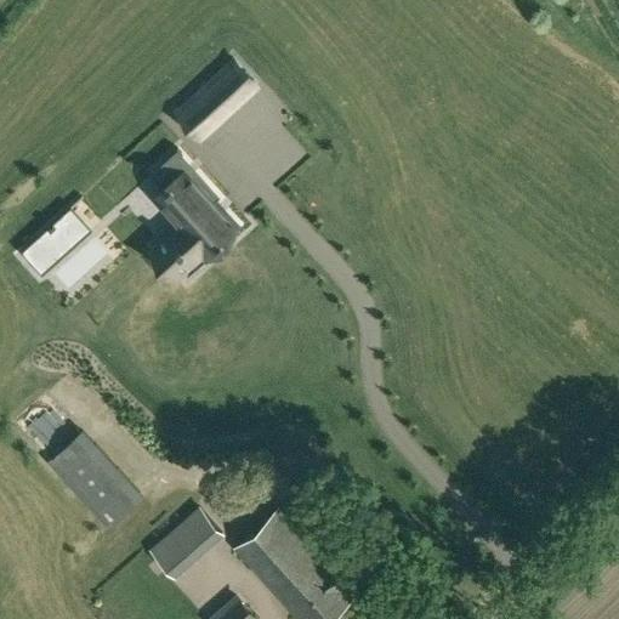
[(257,89),(260,86),(253,78),(248,73),(236,60),(200,91),(203,95),(181,115),(203,138),(226,118),(225,115),(234,107),(236,108),(237,107),(236,106),(245,97),(246,98),(248,97),(246,96),(256,86),(257,89)]
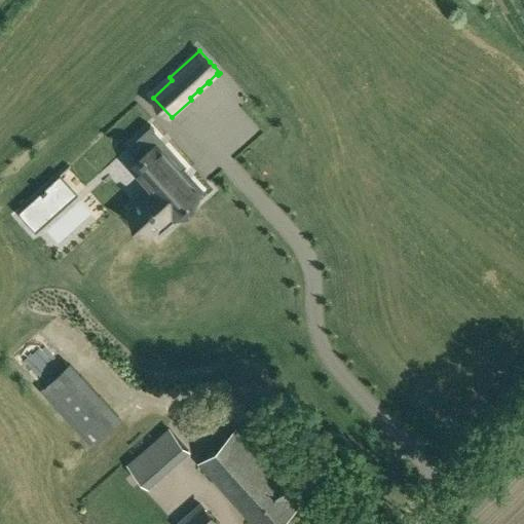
[(154,191),(146,199),(132,213),(151,234),(165,221),(174,213),(177,216),(188,206),(189,208),(193,203),(192,202),(202,192),(192,181),(182,169),(184,166),(154,134),(156,132),(152,127),(143,137),(144,138),(134,146),(145,159),(135,170),(154,191)]
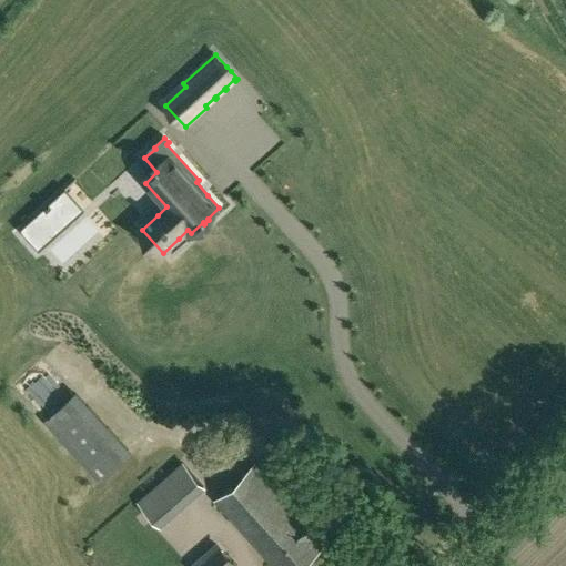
[(69,191),(67,190),(21,231),(41,253),(58,238),(56,235),(81,211),(66,193),(69,191)]
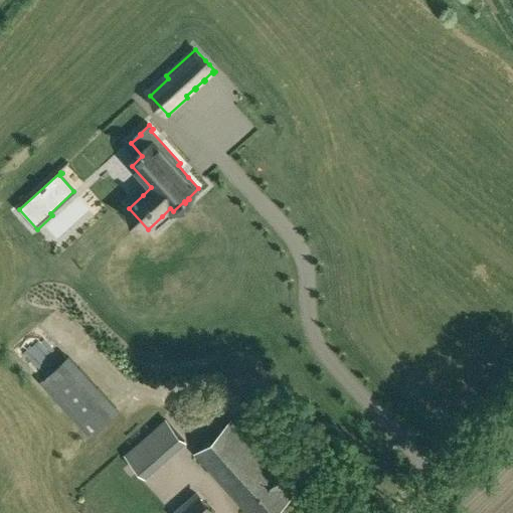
[(68,359),(41,383),(93,438),(120,413),(68,359)]
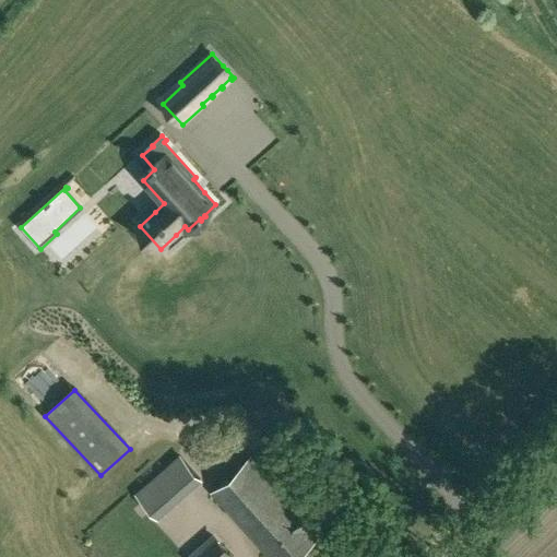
[(285,514),(296,504),(255,457),(214,493),(256,541),(285,514)]
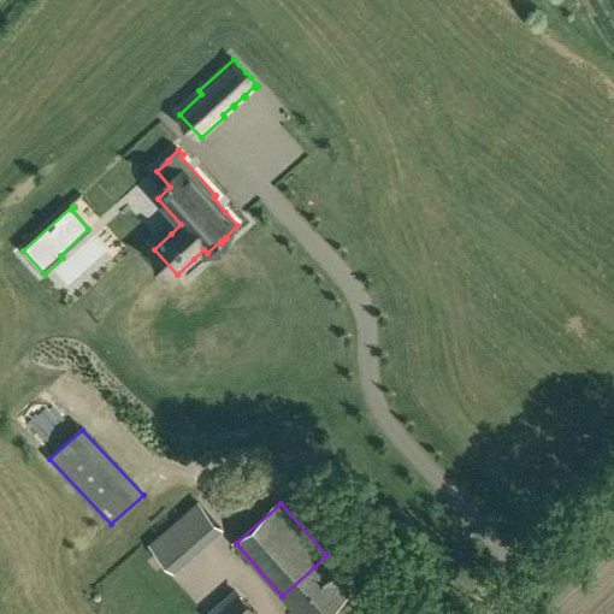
[(178,574),(196,559),(173,533),(155,549),(178,574)]
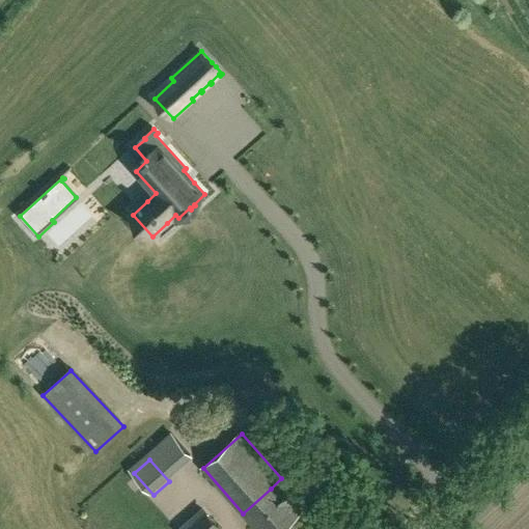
[(282,528),(306,508),(300,501),(306,495),(288,475),(283,480),(281,478),(271,489),(243,513),(256,528),(282,528)]
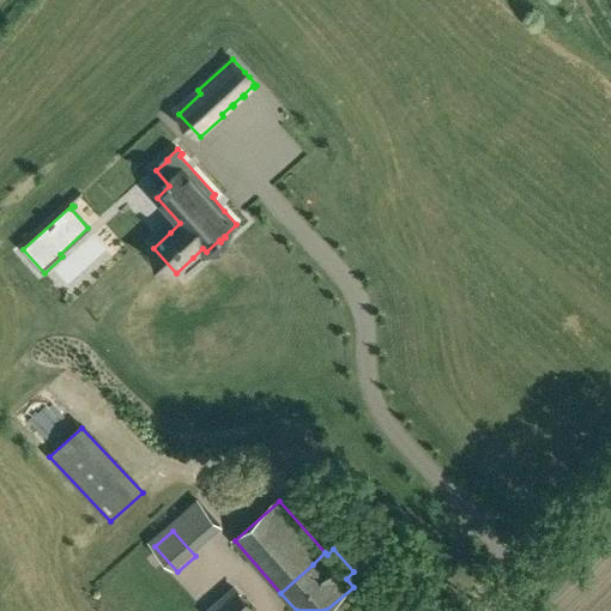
[(255,610),(236,590),(213,610),(255,610)]
